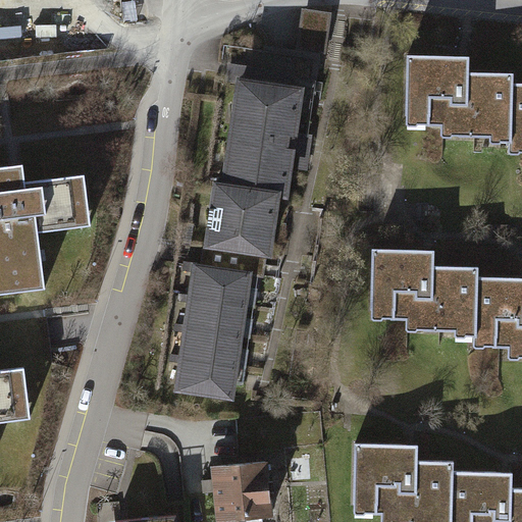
[(407,56),(407,122),(441,122),(441,133),(490,132),(490,139),(510,139),(510,149),(521,149),(521,82),(513,83),(513,71),(468,71),(468,56),(407,56)]
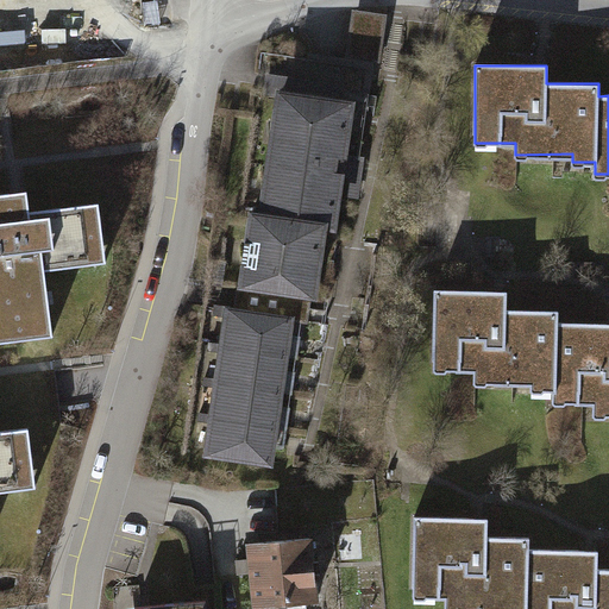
[(263,88),(272,89),(255,207),(326,218),(336,219),(353,98),(334,95),(337,82),(265,73),(263,88)]
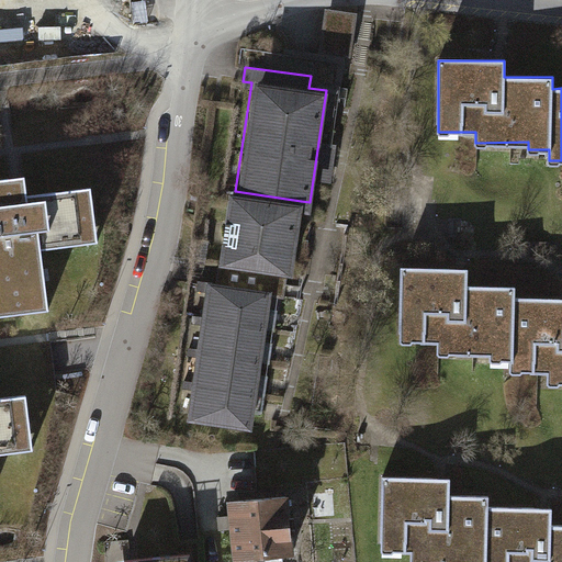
[(29,175),(0,178),(0,314),(47,308),(38,249),(100,239),(92,187),(32,195),(29,175)]
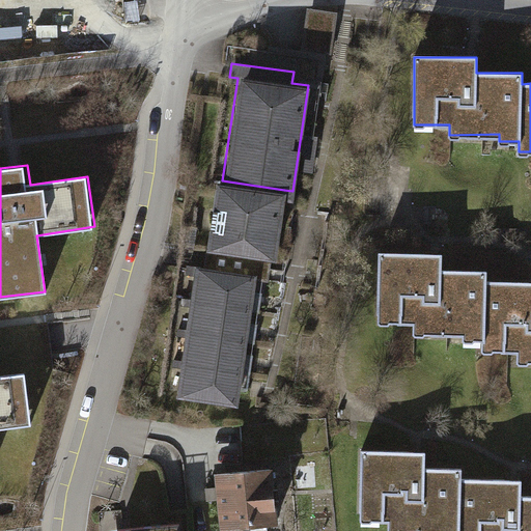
[(222,180),(215,179),(202,266),(256,273),(268,275),(271,259),(275,259),(284,190),(222,180)]
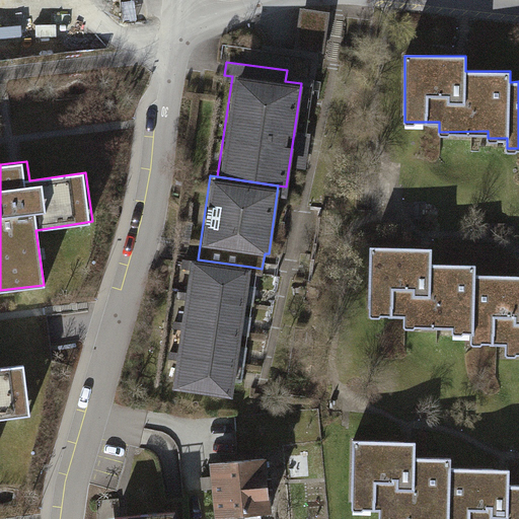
[(369,247),(369,313),(404,313),(404,323),(452,323),(452,329),(471,329),(471,341),(498,341),(498,351),(518,350),(518,274),(474,274),(474,263),(430,264),(430,247),(369,247)]
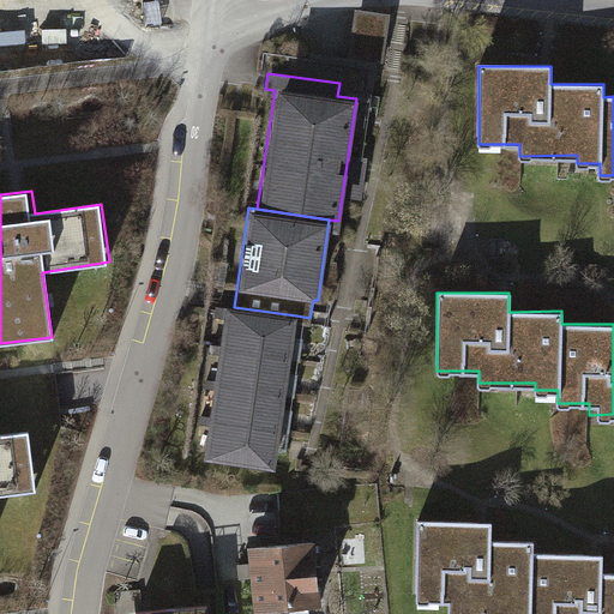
[(274,470),(296,315),(234,307),(224,306),(203,459),(274,470)]
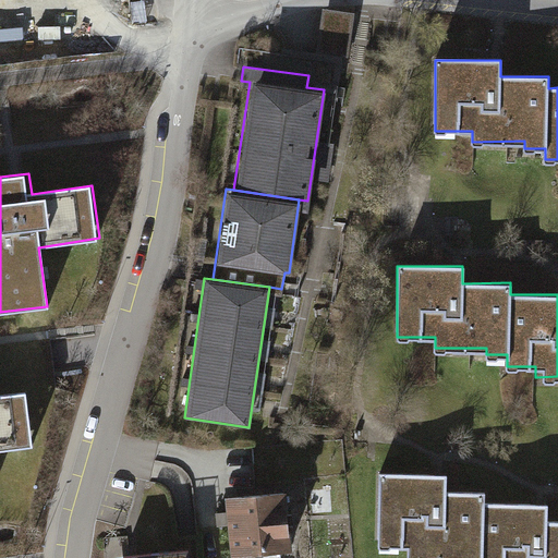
[(0,451),(34,448),(27,393),(0,396),(0,451)]
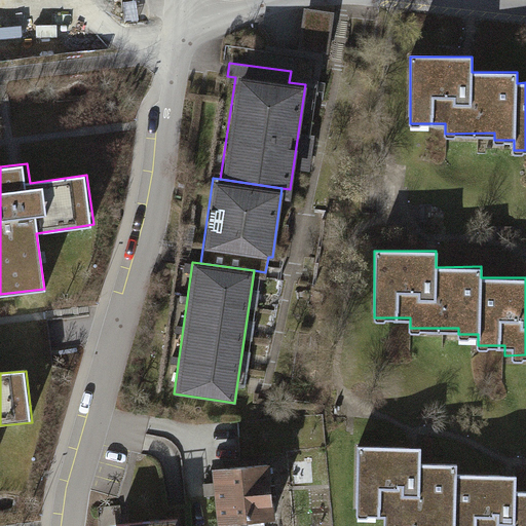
[(357,448),(355,516),(384,516),(383,525),(525,525),(525,494),(516,494),(516,478),(456,477),(456,465),(420,465),(420,448),(357,448)]
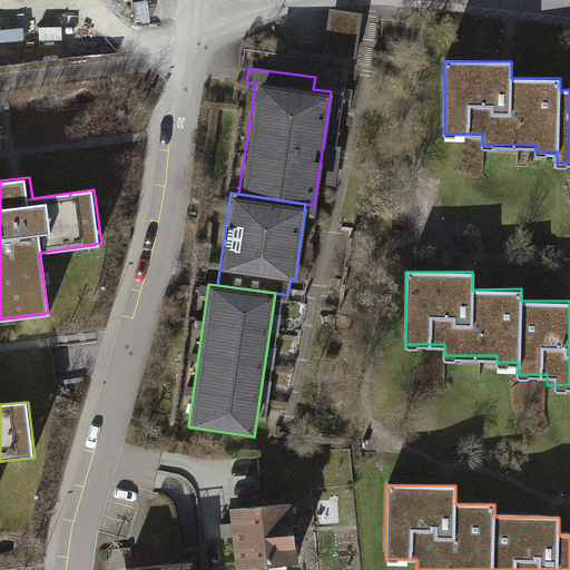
[(296,499),(232,505),(237,567),(302,560),(296,499)]
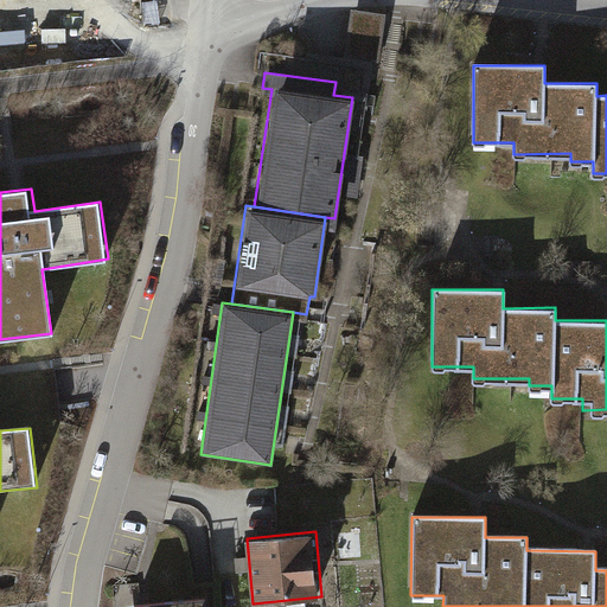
All buildings are outlined.
